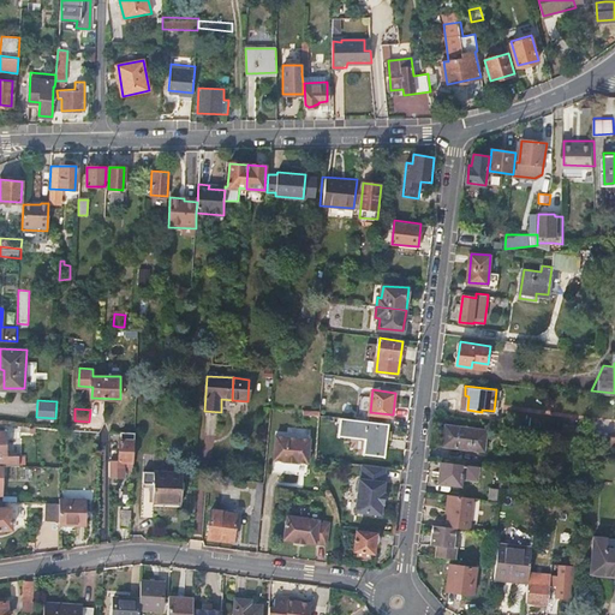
[(390,423),(345,418),(342,435),(370,439),(369,453),(387,455),(390,423)]
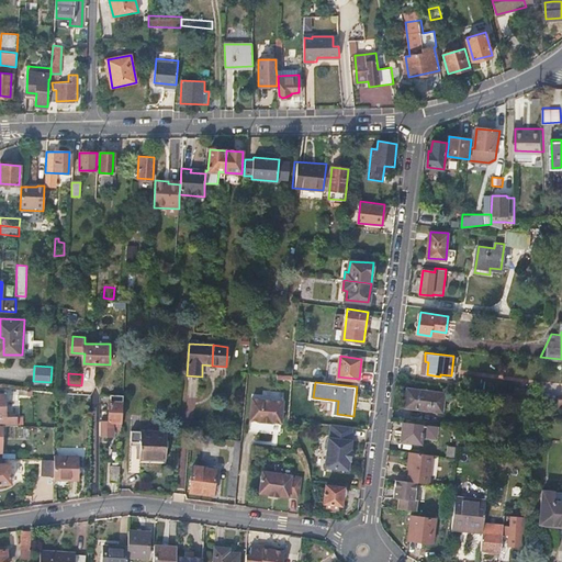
[(446,393),(409,389),(406,406),(444,411),(446,393)]
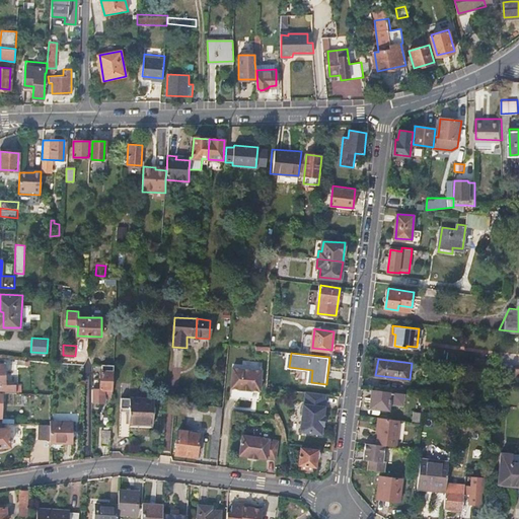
[(49,361),(41,360),(40,370),(48,371),(49,361)]
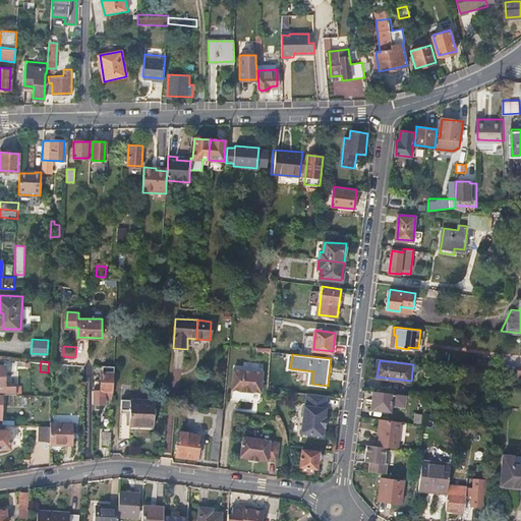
[(4,365),(0,365),(0,394),(2,395),(16,395),(15,386),(5,387),(4,365)]
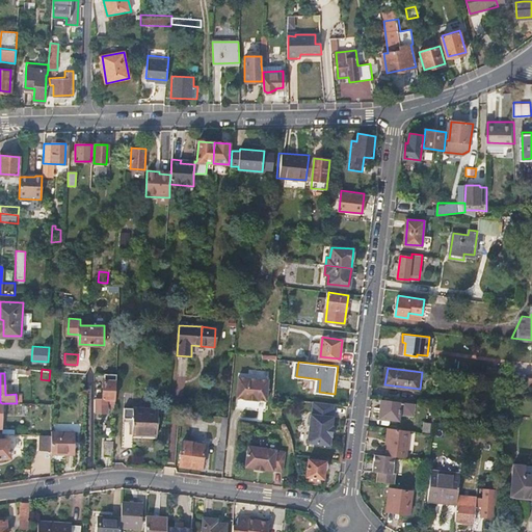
[(115,399),(116,374),(105,374),(105,379),(104,379),(103,398),(96,398),(95,411),(107,411),(107,399),(115,399)]
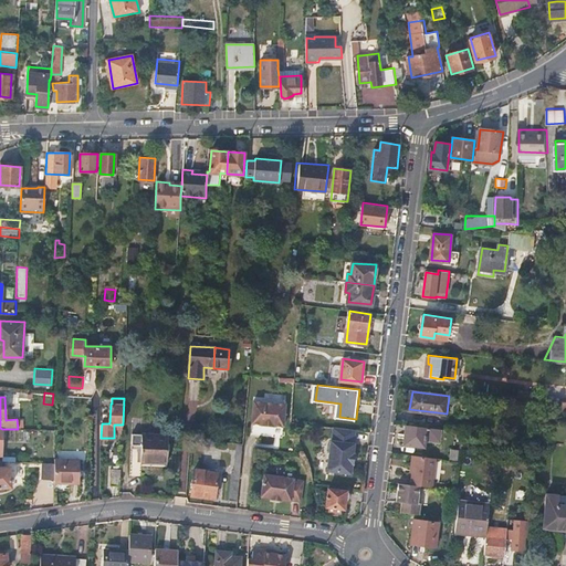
[(289,405),(257,401),(254,423),(263,425),(263,426),(276,427),(278,426),(286,427),(289,405)]
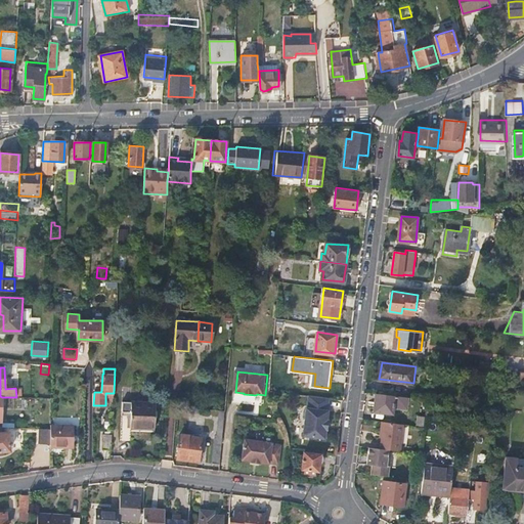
[(406,396),(377,393),(375,411),(394,413),(395,404),(405,406),(406,396)]
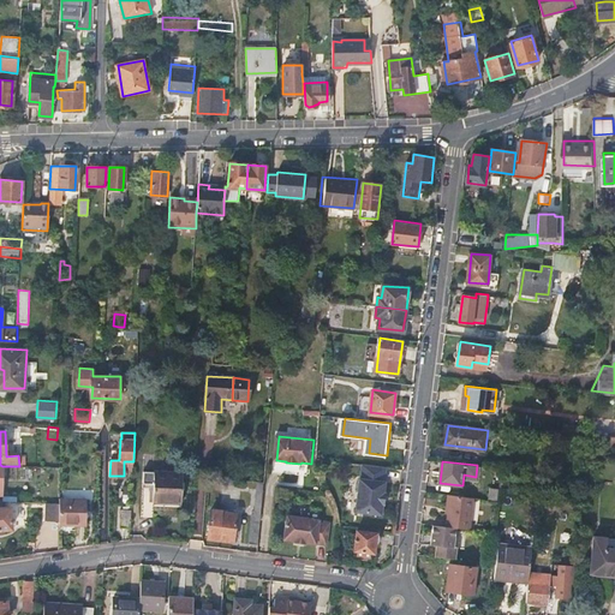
[(387,466),(363,464),(362,477),(360,477),(357,512),(383,514),(384,503),(386,502),(387,491),(386,491),(387,481),(386,481),(387,466)]
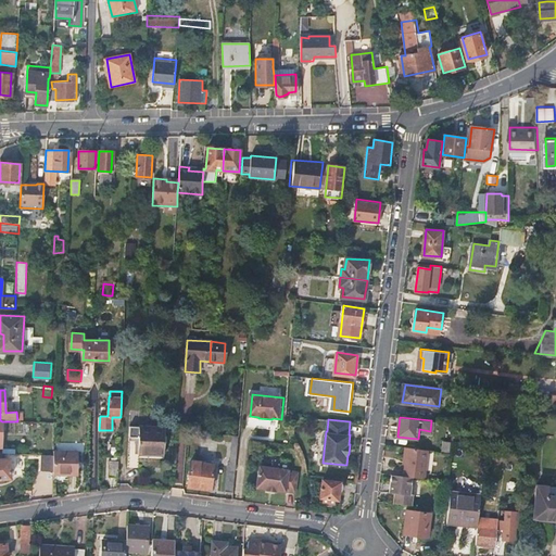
[(463,424),(455,422),(453,441),(462,441),(463,424)]
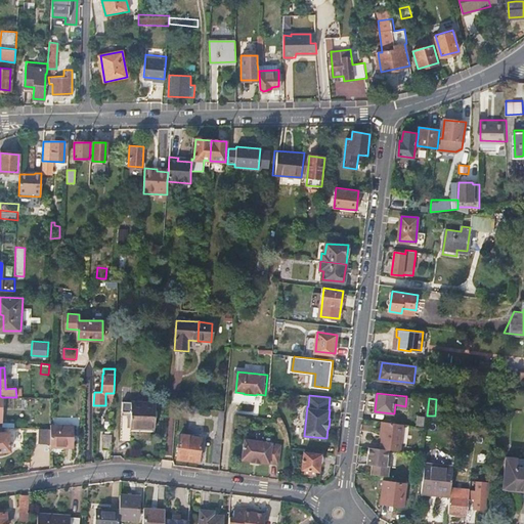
[(157,402),(132,401),(131,412),(131,428),(155,428),(157,402)]
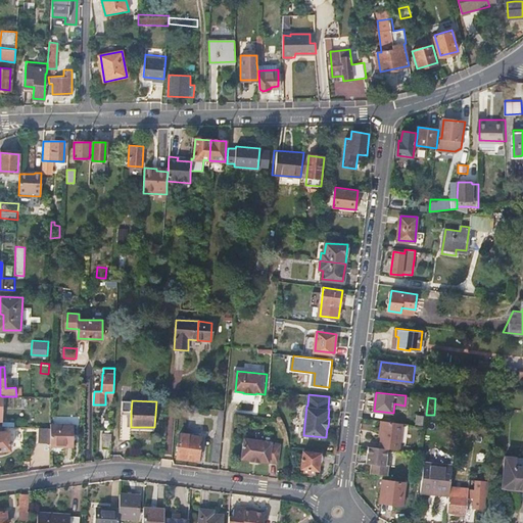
[(225,410),(220,410),(218,435),(216,434),(212,463),(220,464),(225,412),(225,410)]
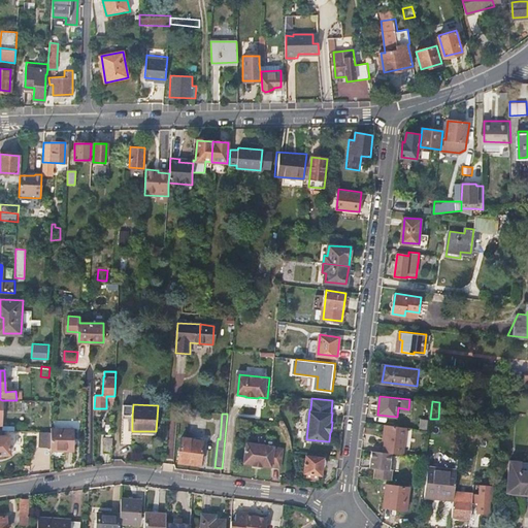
[(388,424),(386,439),(384,451),(392,452),(403,454),(406,427),(388,424)]
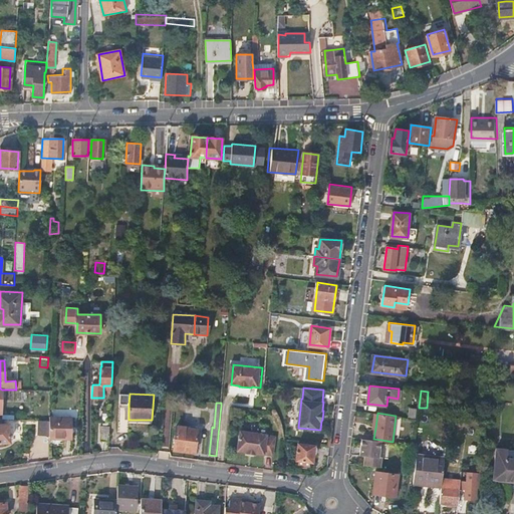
[(50,435),(50,439),(71,439),(71,418),(50,418),(50,421),(50,435)]
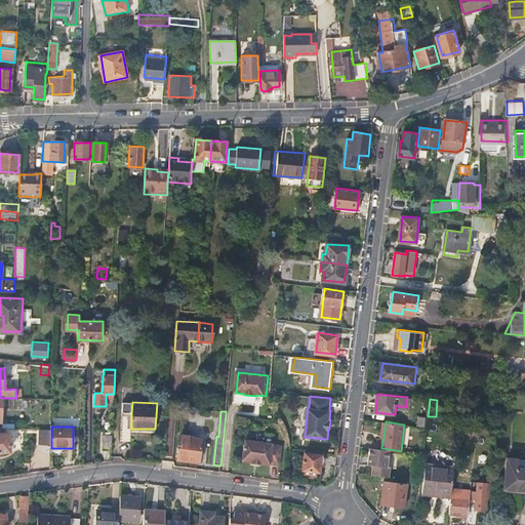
[(3,428),(0,428),(0,452),(10,451),(9,433),(4,433),(4,428),(3,428)]
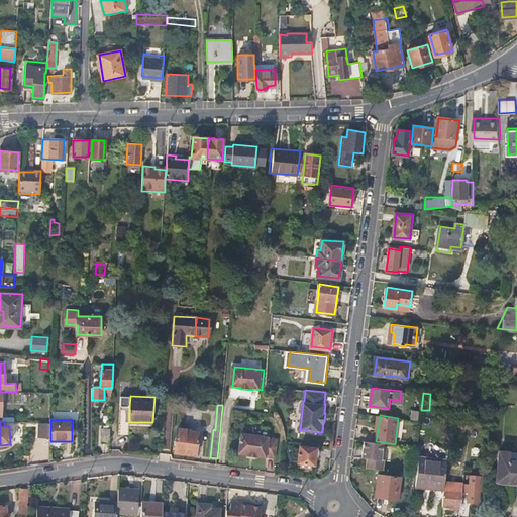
[(39,437),(50,437),(50,423),(39,423),(39,437)]
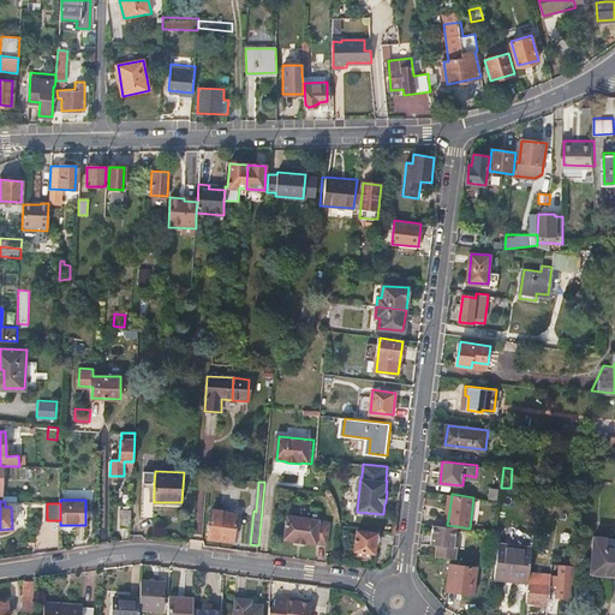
[(120,526),(130,527),(131,509),(121,509),(120,526)]
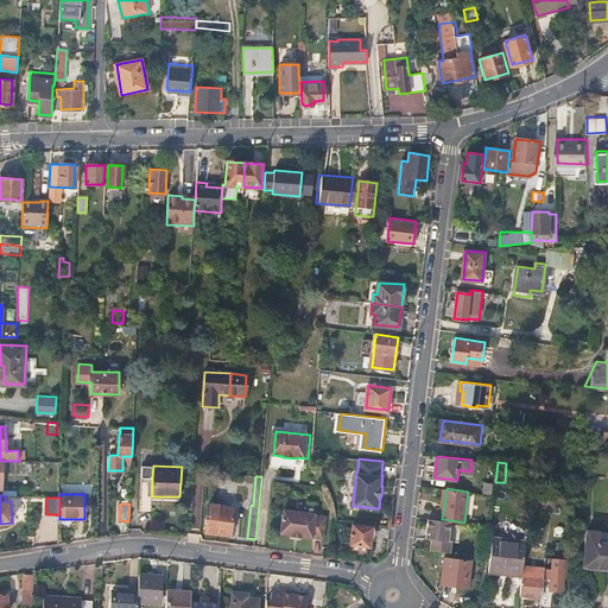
[(208,505),(204,532),(219,533),(222,506),(208,505)]
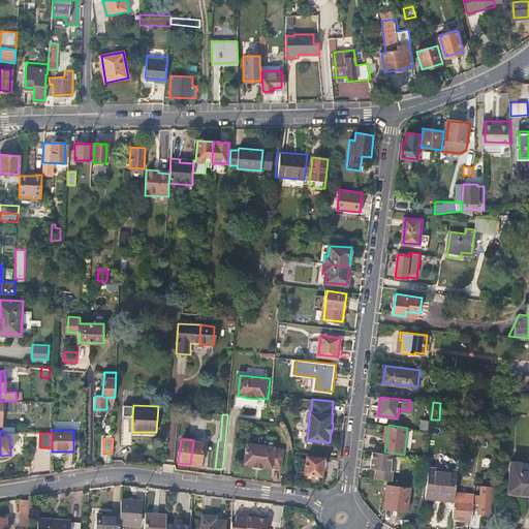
[(193,440),(190,464),(200,466),(204,442),(193,440)]
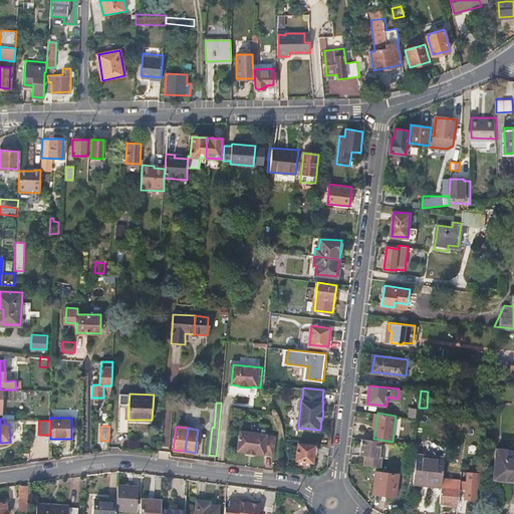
[(276,435),(241,431),(238,451),(246,452),(247,453),(255,454),(256,453),(265,454),(266,454),(274,455),(276,435)]
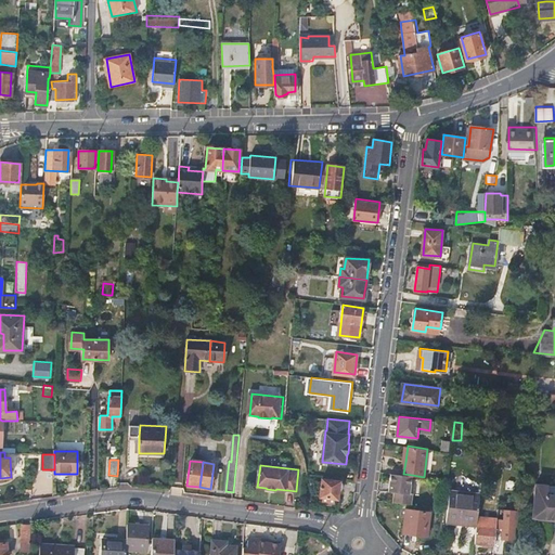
[(403,474),(392,473),(389,490),(398,491),(397,493),(394,493),(392,501),(411,504),(412,492),(410,492),(412,475),(403,474)]
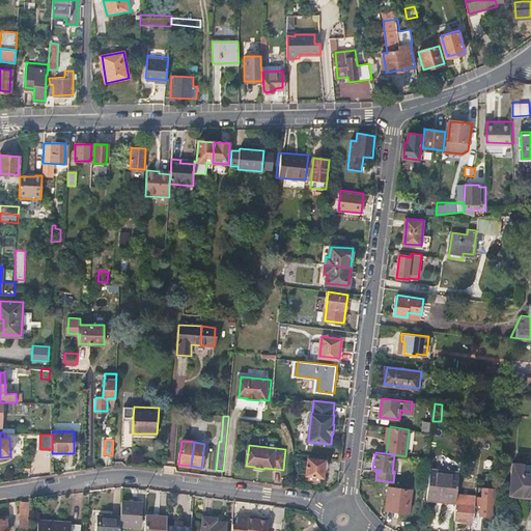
[(325,459),(308,457),(306,474),(323,476),(325,459)]
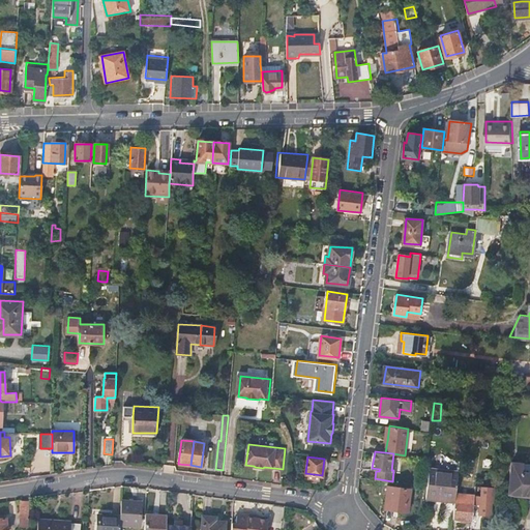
[(529,467),(511,466),(509,494),(529,495),(529,467)]
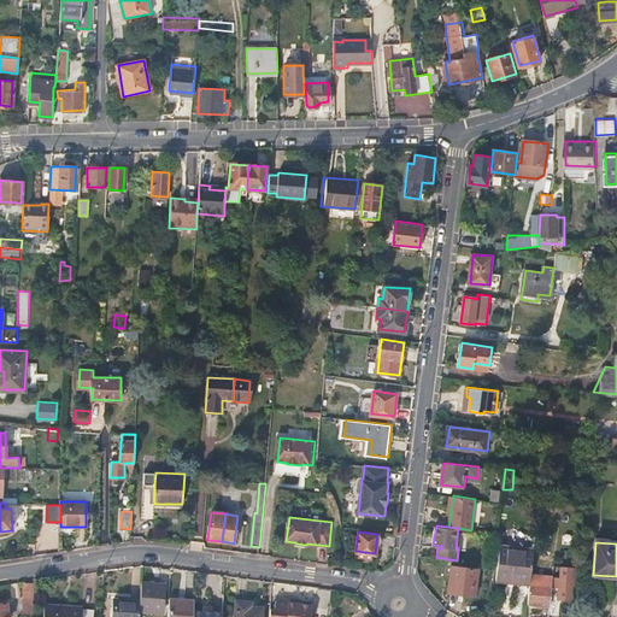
[(532,573),(535,547),(503,544),(497,581),(530,586),(530,583),(532,573)]
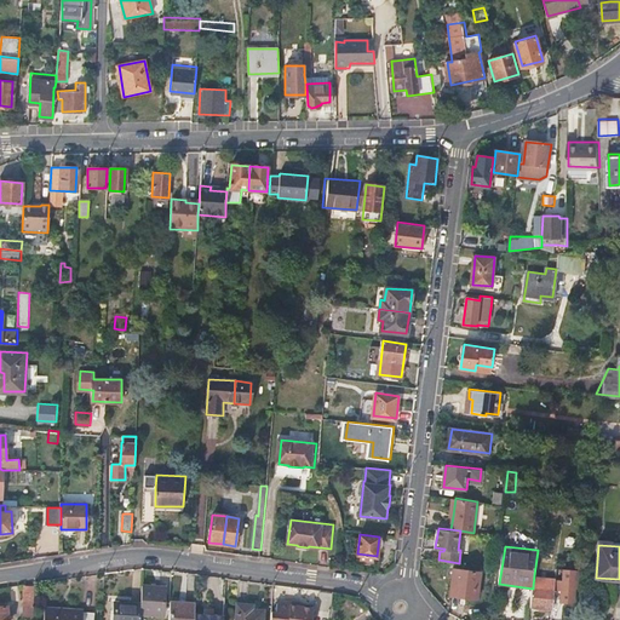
[(453,568),(451,595),(478,598),(481,572),(453,568)]
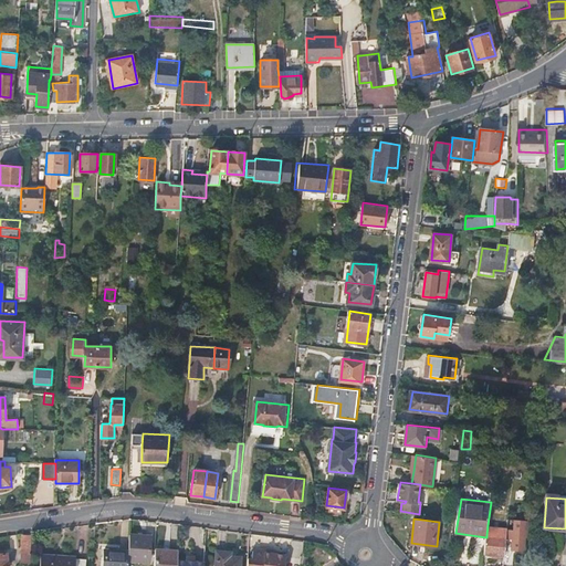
[(488,525),(486,535),(486,537),(484,553),(504,555),(506,537),(507,527),(488,525)]
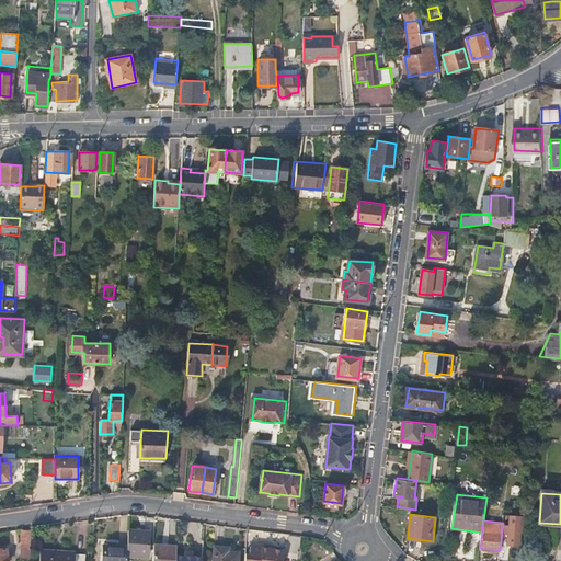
[(523,531),(523,526),(506,525),(505,534),(508,534),(507,545),(518,545),(521,531),(523,531)]
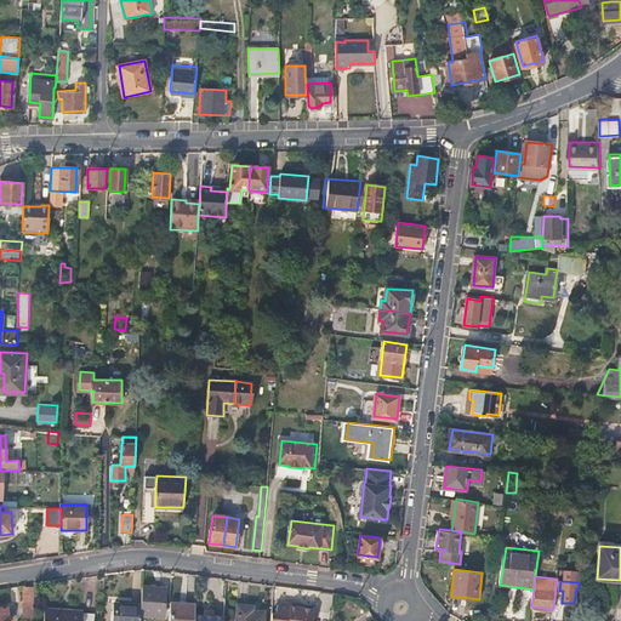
[(34,603),(35,584),(26,585),(24,617),(34,619),(34,603)]
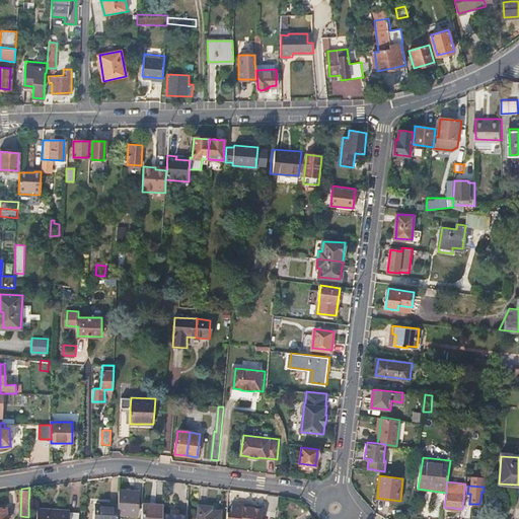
[(121,504),(118,504),(118,513),(136,514),(137,507),(138,492),(121,490),(121,504)]
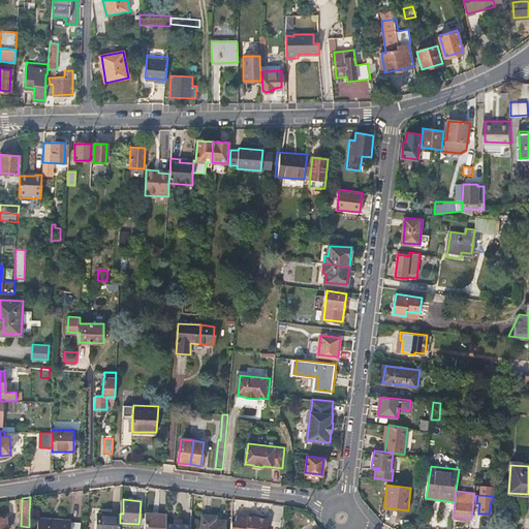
[(144,528),(165,528),(166,522),(167,514),(145,511),(144,528)]
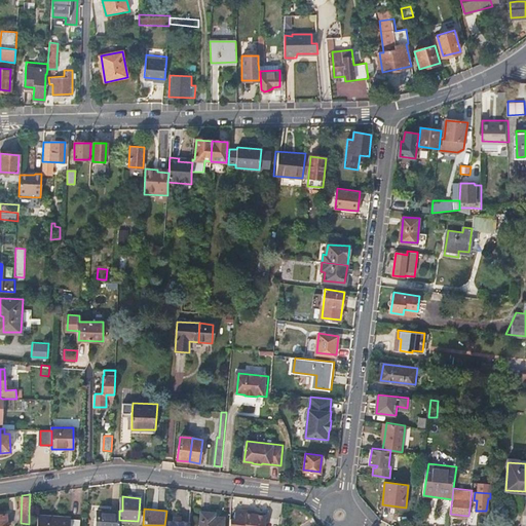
[(96,525),(118,525),(119,520),(119,511),(98,510),(96,525)]
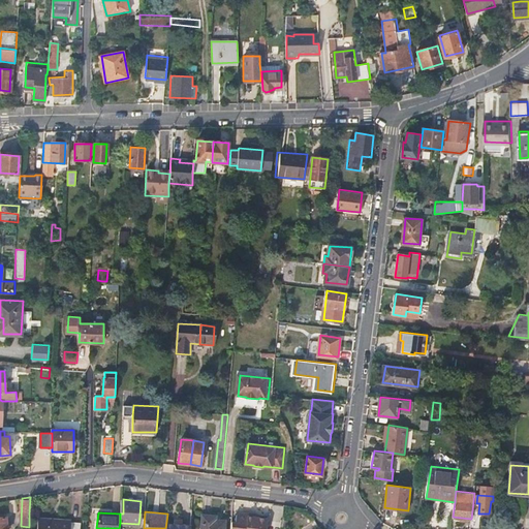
[(216,516),(203,515),(200,528),(224,528),(226,520),(216,520),(216,516)]
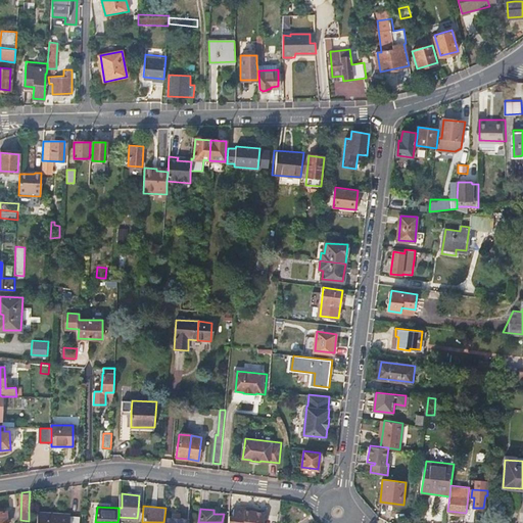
[(234,509),(232,522),(267,522),(269,513),(254,511),(234,509)]
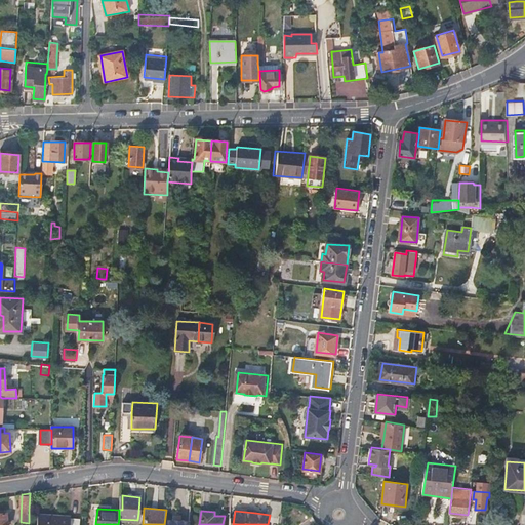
[(45,514),(38,514),(37,524),(80,524),(81,517),(72,517),(72,516),(45,514)]
